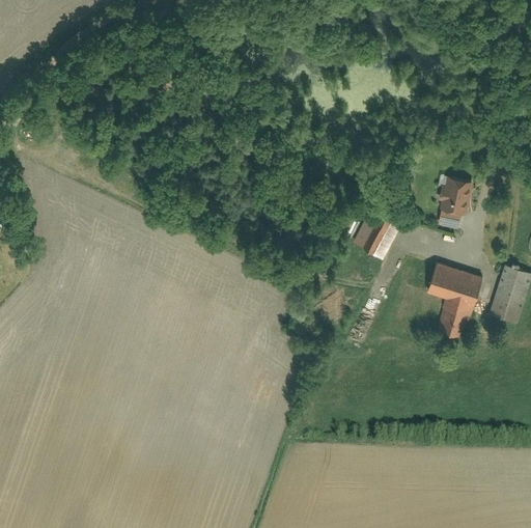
[(61,147),(70,136),(63,132),(55,143),(61,147)]
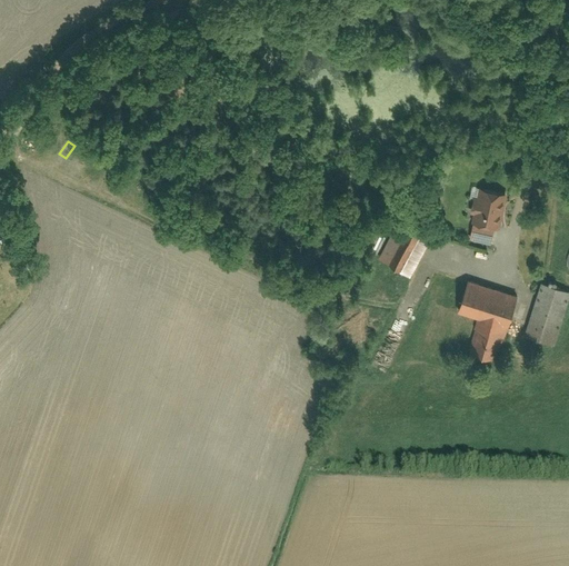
[(111,165),(105,178),(110,181),(117,168),(111,165)]
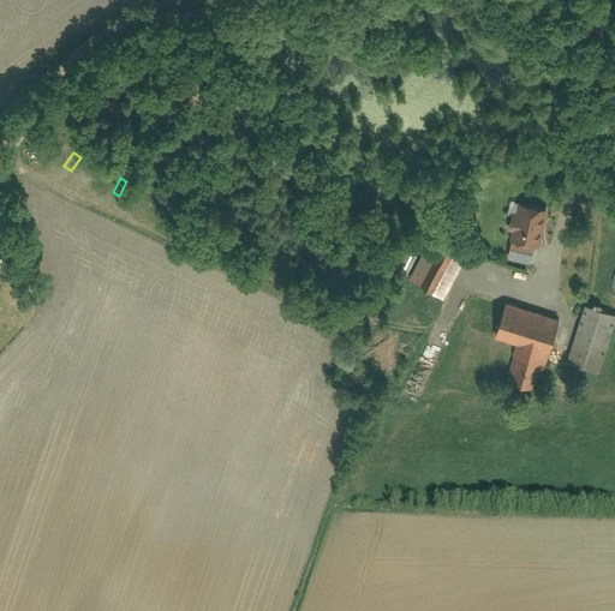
[(511,244),(507,262),(530,267),(536,246),(541,247),(549,213),(513,204),(503,243),(511,244)]
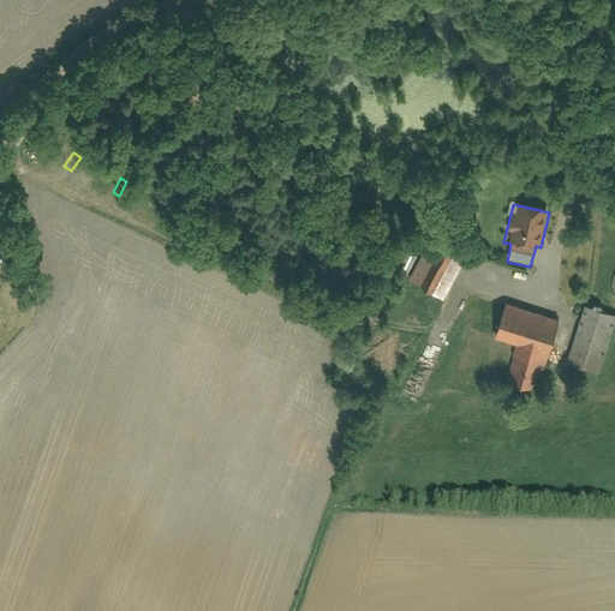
[(413,283),(445,300),(465,262),(434,245),(413,283)]
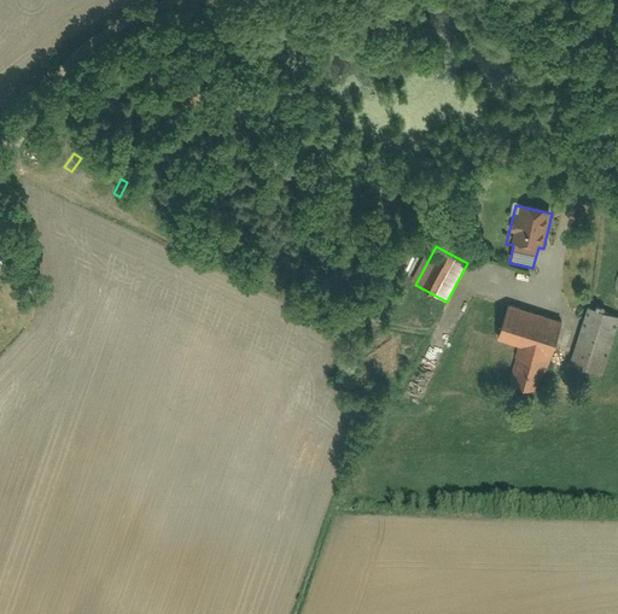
[(509,381),(542,391),(563,322),(507,305),(496,341),(519,349),(509,381)]
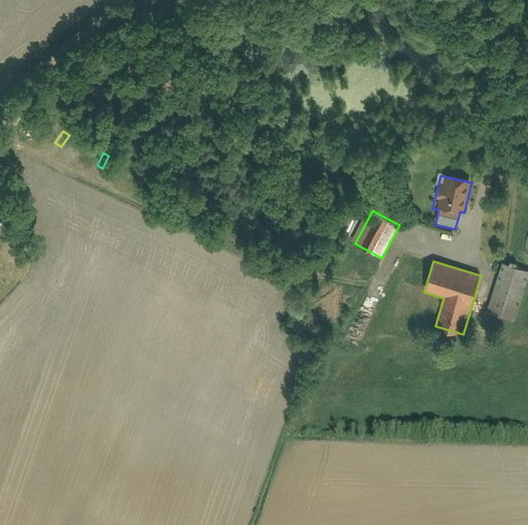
[(527,271),(501,264),(486,313),(516,322),(527,281),(527,271)]
